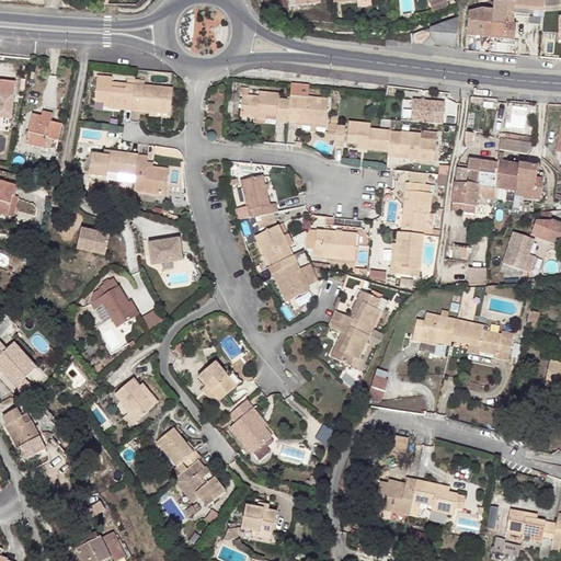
[(515,0),(515,3),(494,1),(493,4),(493,10),(490,37),(514,41),(516,25),(514,25),(506,24),(507,12),(515,13),(515,16),(544,19),(545,1),(545,0),(515,0)]
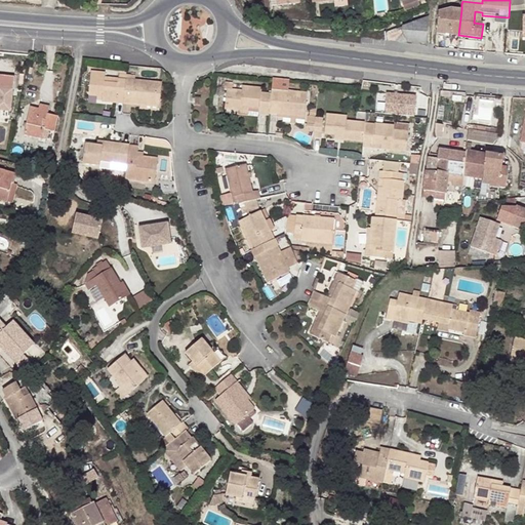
[(458,35),(461,9),(451,9),(438,13),(437,33),(439,34),(458,35)]
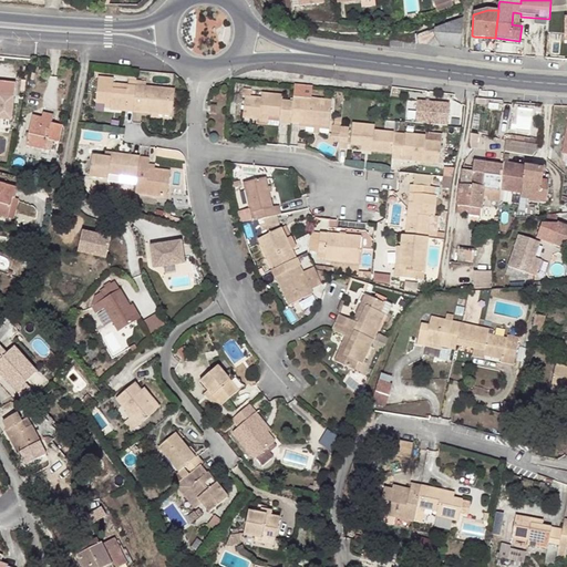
[(461,48),(463,18),(436,29),(436,35),(441,45),(461,48)]
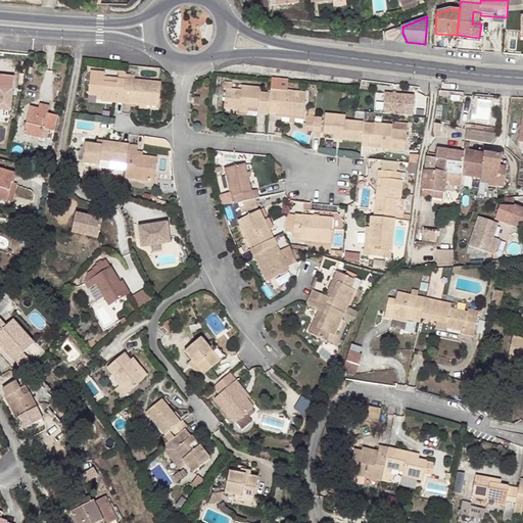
[(402,33),(402,27),(385,33),(387,39),(392,40),(402,33)]
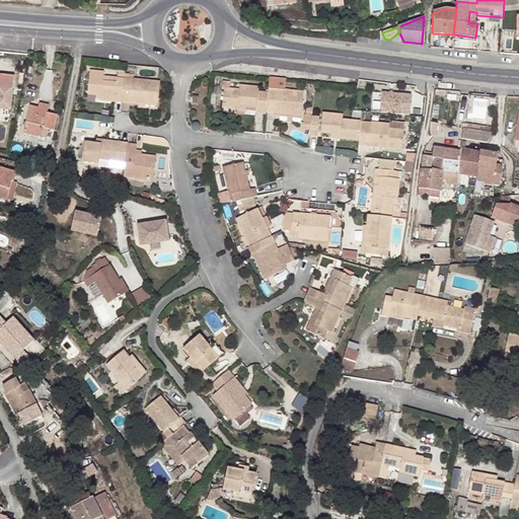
[(101,96),(101,99),(101,100),(122,102),(125,79),(118,78),(104,77),(104,72),(90,70),(88,94),(101,96)]
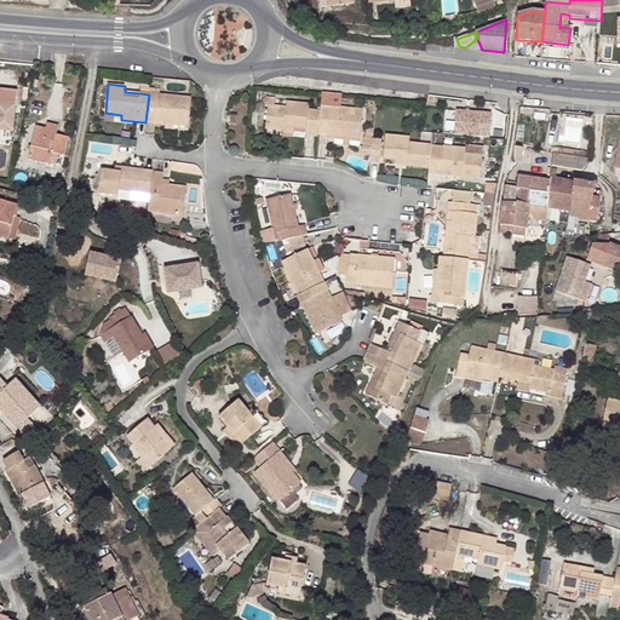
[(17,91),(0,89),(0,103),(16,105),(17,91)]
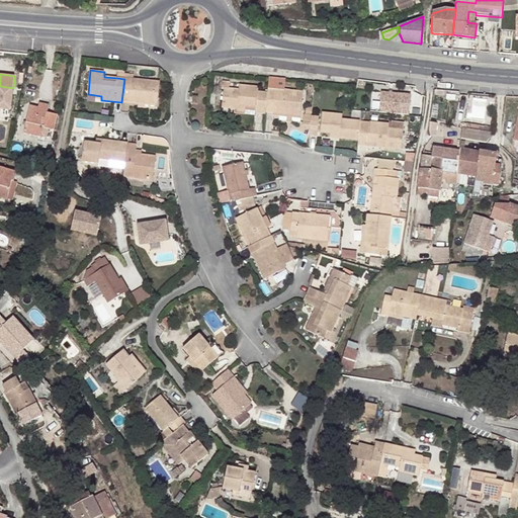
[(124,74),(124,79),(121,102),(139,104),(158,106),(161,82),(134,79),(134,76),(124,74)]
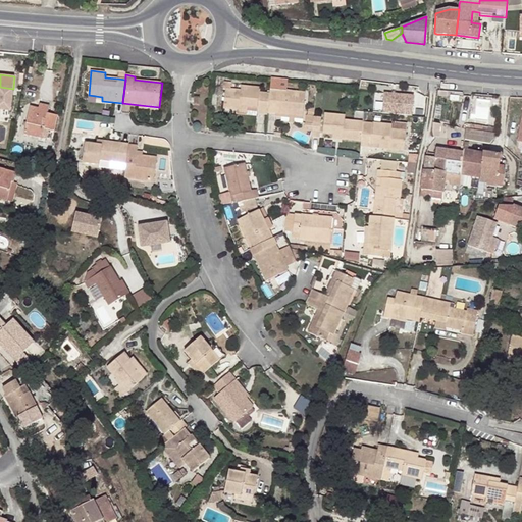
[(268,113),(270,94),(260,93),(260,88),(242,86),(241,91),(237,90),(230,90),(230,85),(223,84),(223,89),(225,89),(224,97),(223,108),(235,109),(240,110),(241,106),(250,107),(258,108),(257,114),(268,115),(268,113)]
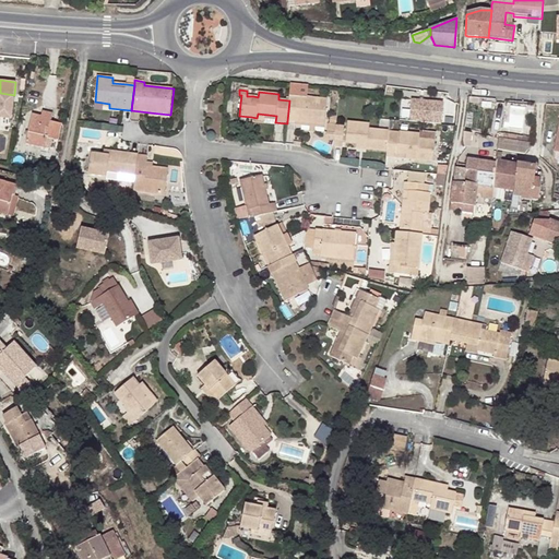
[(328,99),(290,95),(289,100),(287,121),(324,125),(328,99)]
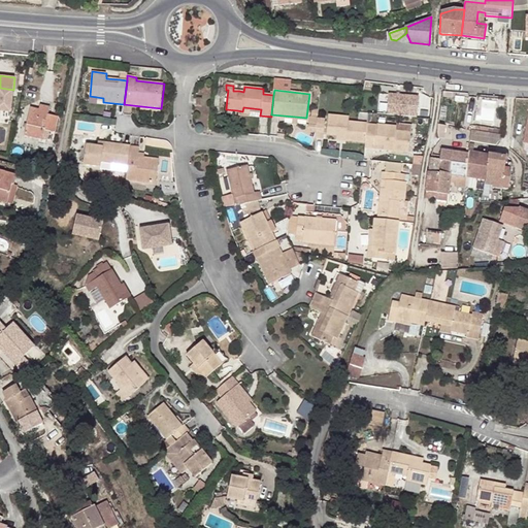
[(387,110),(388,94),(381,93),(378,110),(387,110)]
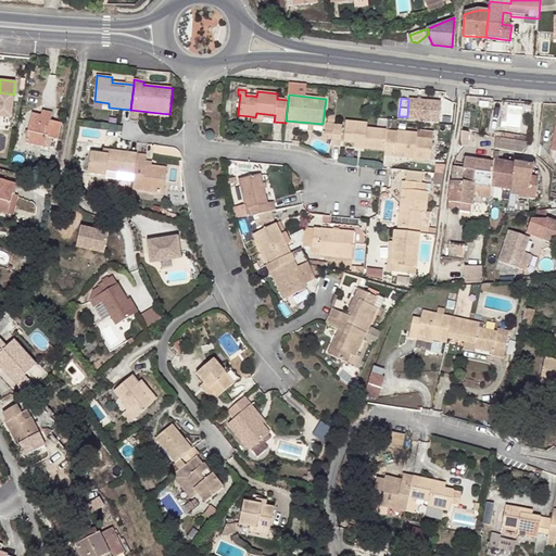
[(440,123),(442,101),(411,98),(408,119),(440,123)]
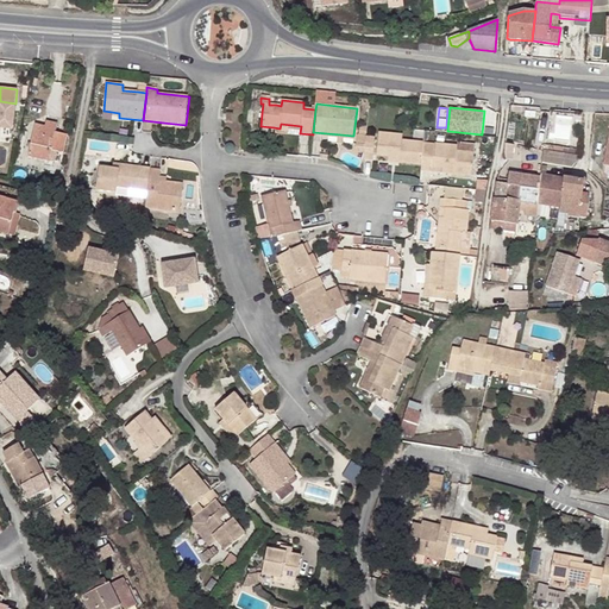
[(36,124),(29,156),(50,161),(52,150),(57,151),(63,152),(67,136),(56,133),(58,124),(46,121),(45,126),(36,124)]
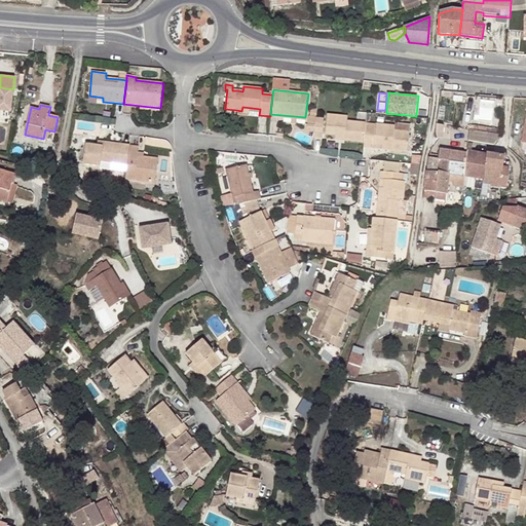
[(326,135),(336,136),(345,137),(344,141),(364,144),(366,123),(347,121),(348,117),(328,115),(326,135)]
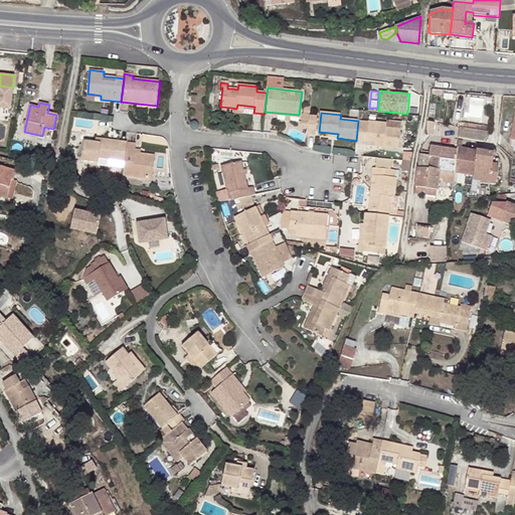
[(302,115),(301,123),(305,124),(304,127),(308,127),(310,116),(302,115)]
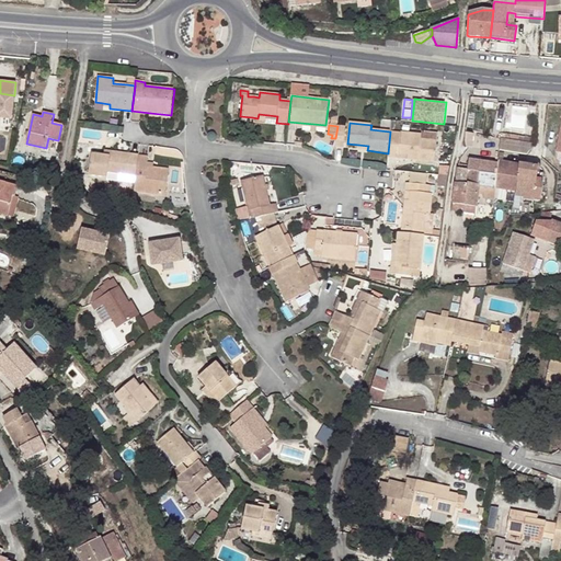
[(345,127),(338,126),(335,138),(335,147),(343,148),(345,127)]
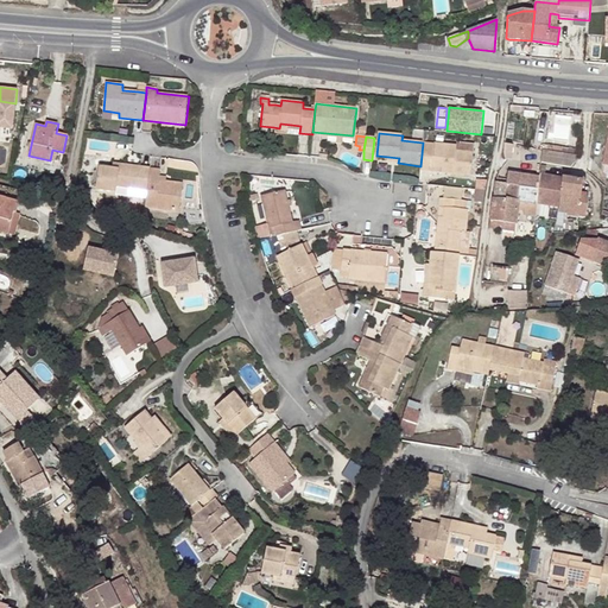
[(456,146),(423,143),(420,166),(420,170),(472,176),(474,153),(456,151),(456,146)]
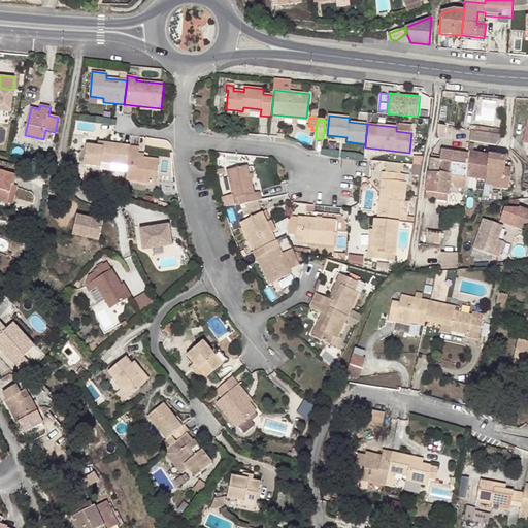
[(111,164),(128,166),(131,146),(103,142),(103,147),(97,146),(86,144),(84,164),(101,167),(101,162),(111,164)]
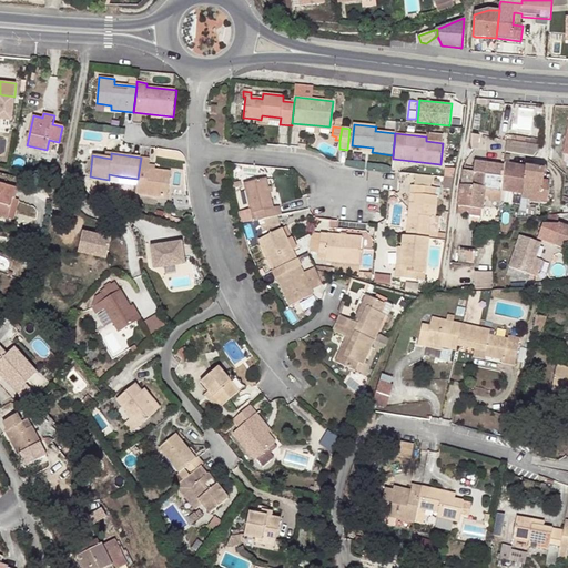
[(171,172),(155,170),(150,169),(150,164),(150,159),(141,158),(138,179),(135,194),(168,199),(171,172)]
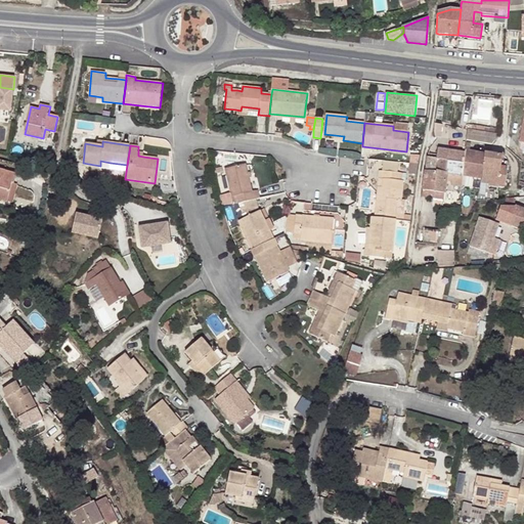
[(436,160),(448,161),(449,153),(436,151),(436,160)]
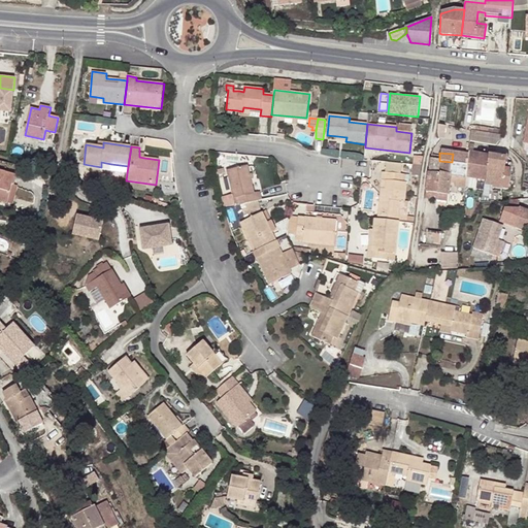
[(469,156),(453,154),(452,162),(451,165),(468,167),(469,156)]
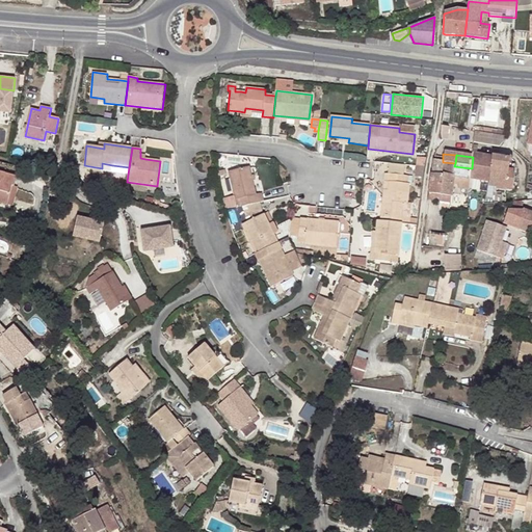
[(493,158),(473,156),(473,157),(472,168),(470,180),(489,183),(493,158)]
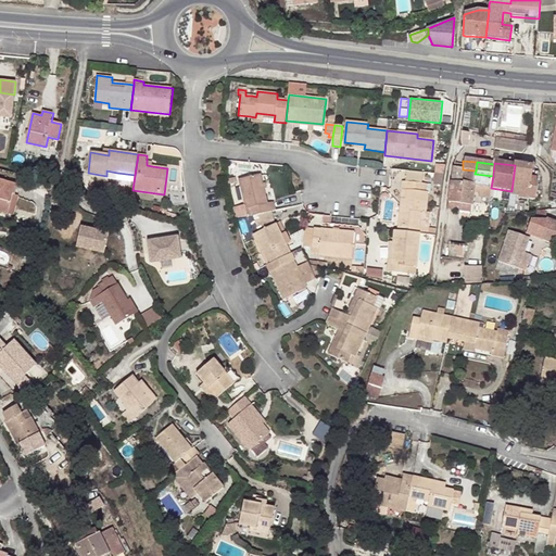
[(529,199),(531,179),(533,166),(528,166),(521,165),(515,165),(512,191),(520,192),(519,197),(519,200),(529,201),(529,199)]
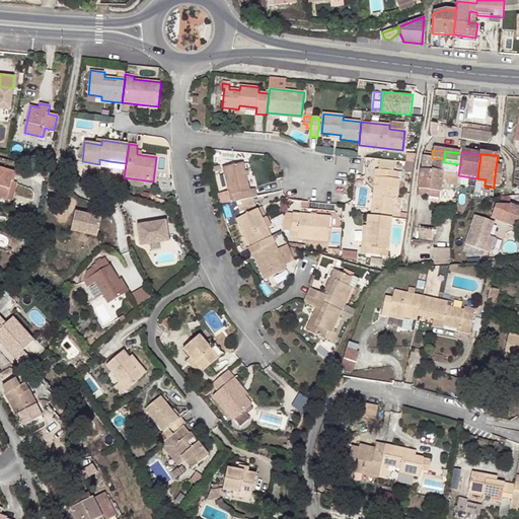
[(432,158),(423,157),(421,170),(442,173),(443,162),(444,159),(432,158)]
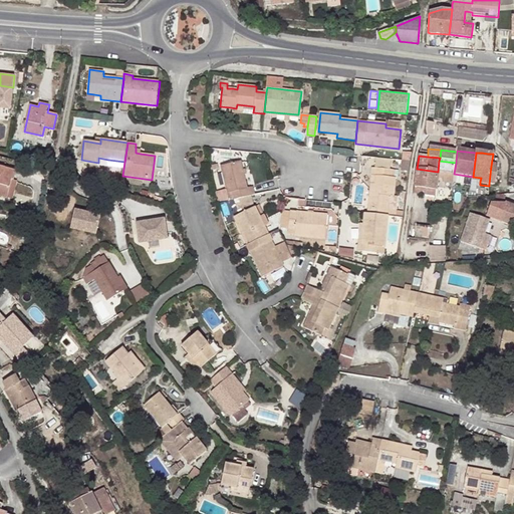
[(98,158),(98,163),(98,166),(107,167),(108,160),(98,158)]
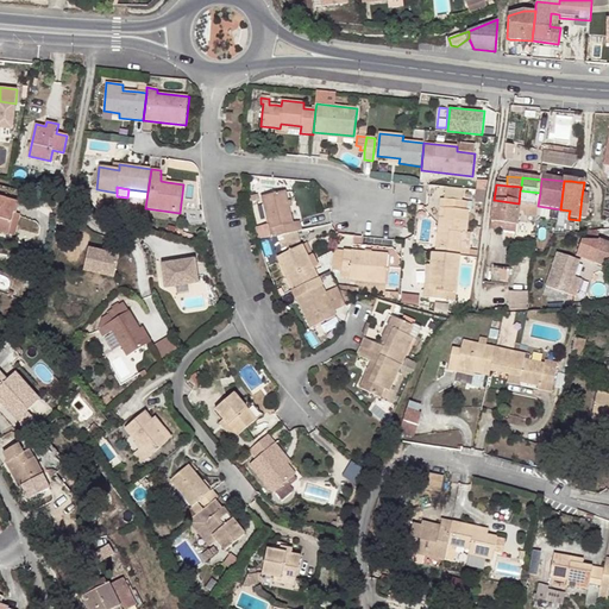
[(537,219),(538,206),(540,193),(520,190),(519,203),(520,203),(520,213),(522,213),(528,214),(527,218),(537,219)]
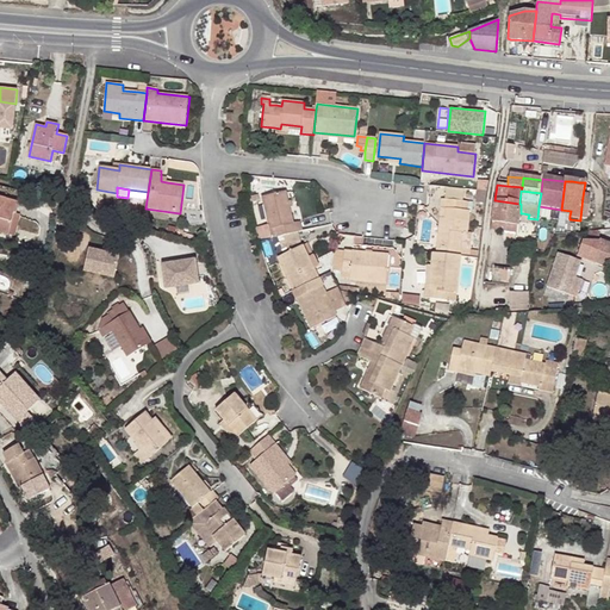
[(294,224),(291,211),(288,201),(287,192),(262,198),(272,238),(273,238),(286,235),(298,232),(300,231),(299,223),(294,224)]
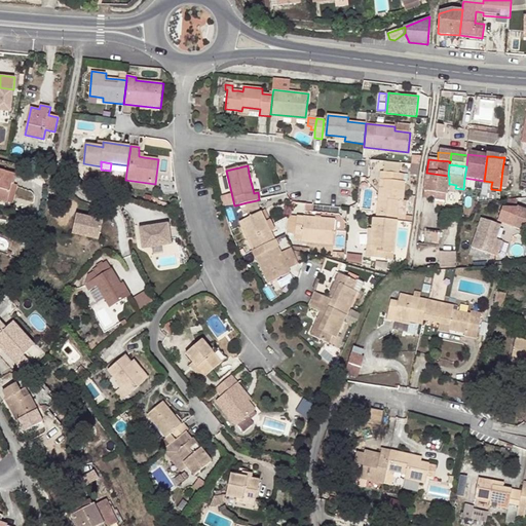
[(14,184),(16,175),(0,171),(0,199),(7,201),(12,183),(14,184)]
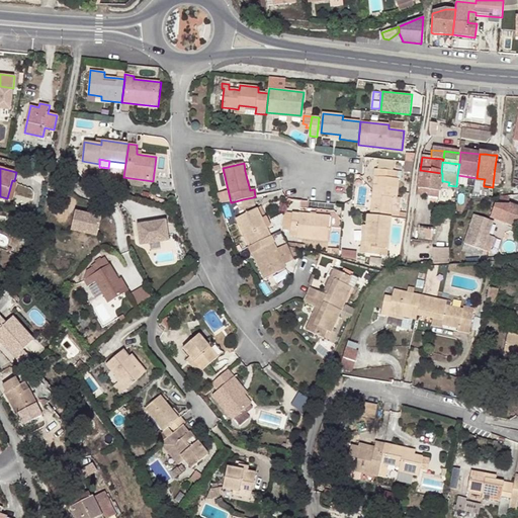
[(224,169),(216,170),(218,181),(222,181),(223,190),(227,190),(224,169)]
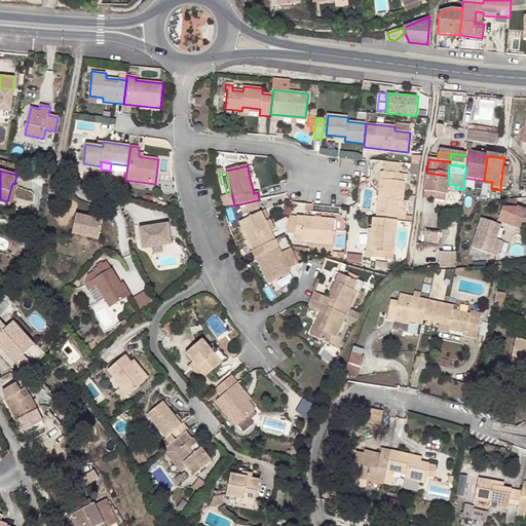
[(383,199),(379,199),(377,214),(377,219),(395,221),(397,201),(403,201),(404,187),(405,182),(401,182),(401,175),(382,173),(381,181),(385,181),(383,199)]
